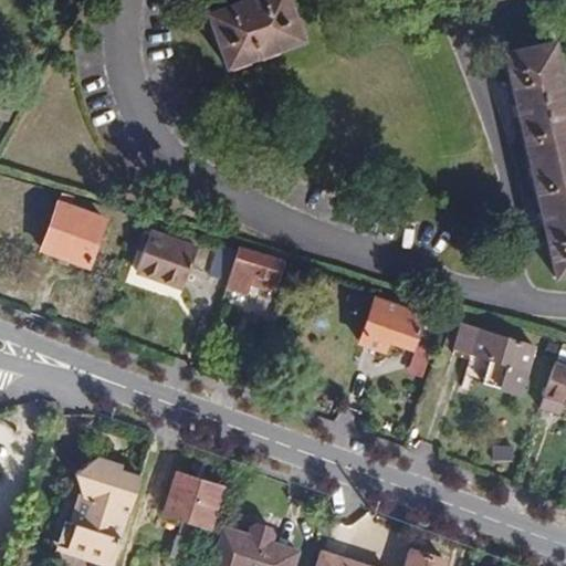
[(247,0),(208,14),(227,67),(303,39),(289,0),(247,0)]
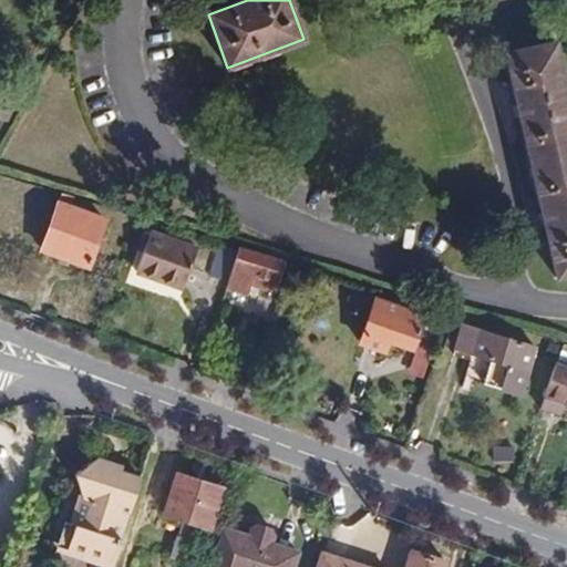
[(566,274),(566,92),(556,42),(505,53),(556,277),(566,274)]
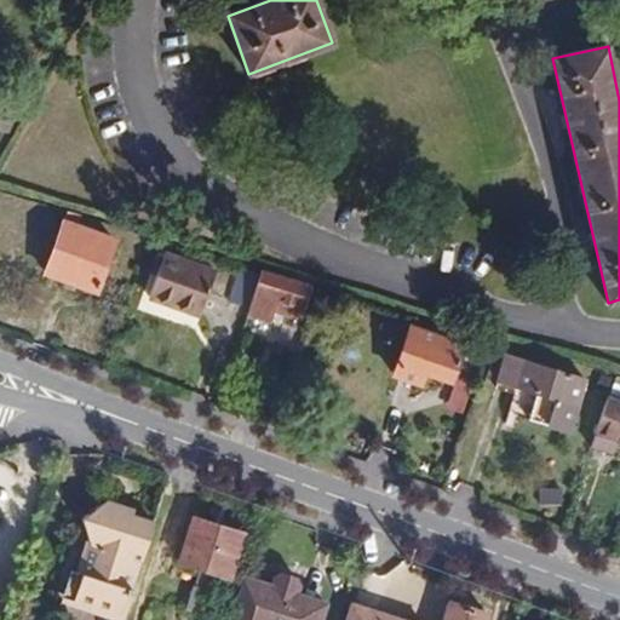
[(0,130),(10,136),(19,115),(0,105),(0,130)]
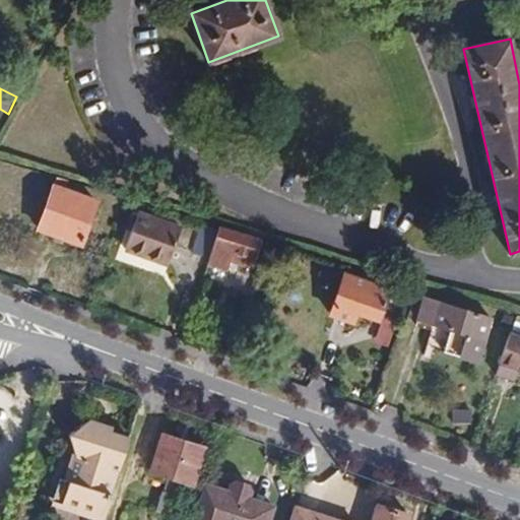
[(68,180),(57,177),(38,230),(79,245),(96,201),(69,190),(71,185),(67,183),(68,180)]
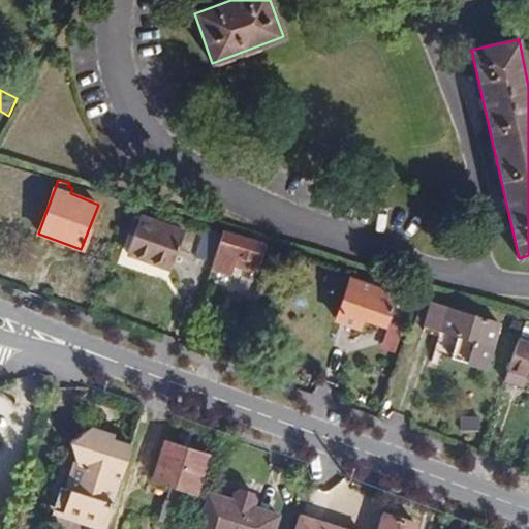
[(185,231),(141,215),(139,220),(133,236),(127,254),(170,270),(185,231)]
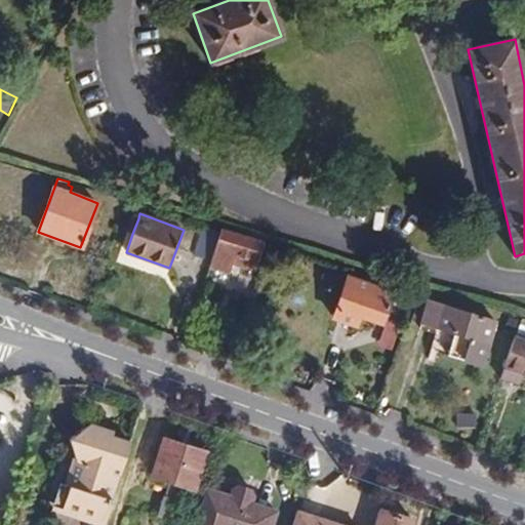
[(125,231),(132,234),(138,218),(131,215),(125,231)]
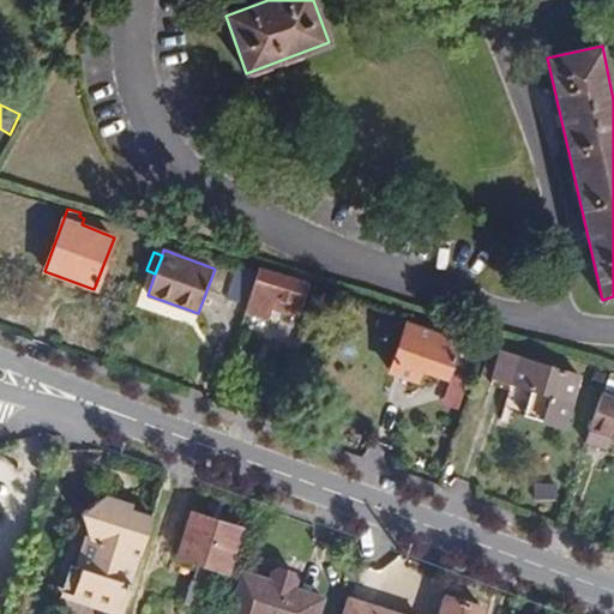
[(308,282),(259,266),(245,312),(269,320),(271,309),(298,317),(308,282)]
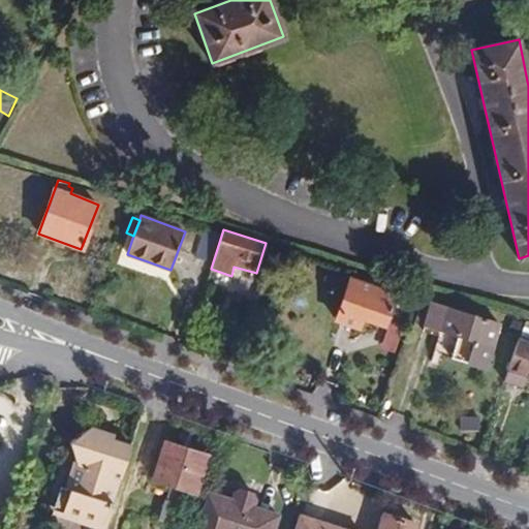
[(200,242),(216,247),(219,235),(205,230),(200,242)]
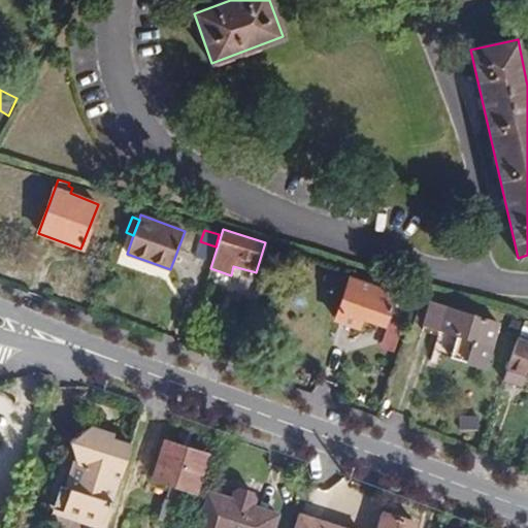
[(270,265),(281,268),(285,258),(274,255),(270,265)]
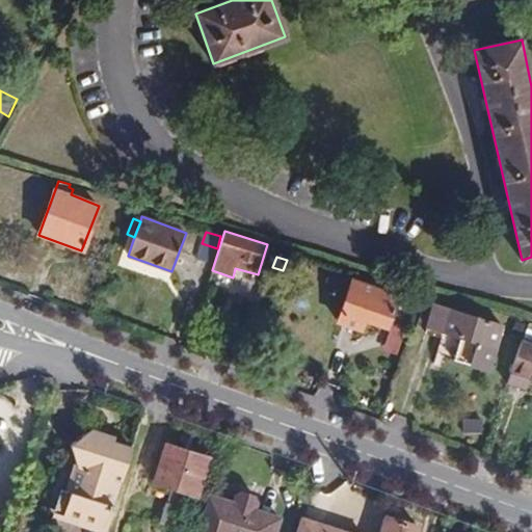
[(270,282),(278,285),(283,273),(273,270),(270,282)]
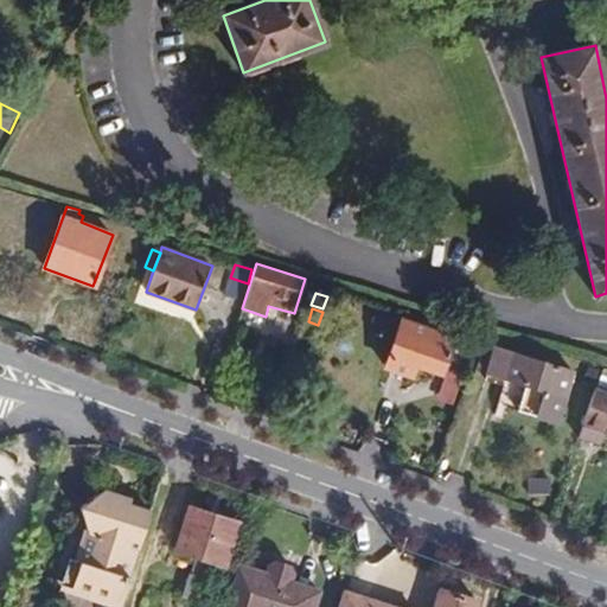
[(453,339),(404,320),(385,366),(411,376),(417,364),(442,372),(453,339)]
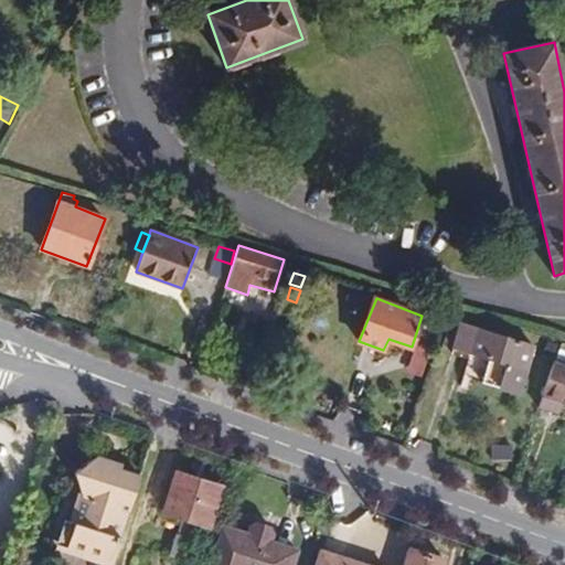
[(535,347),(460,323),(452,347),(451,352),(469,359),(464,376),(520,394),(535,347)]
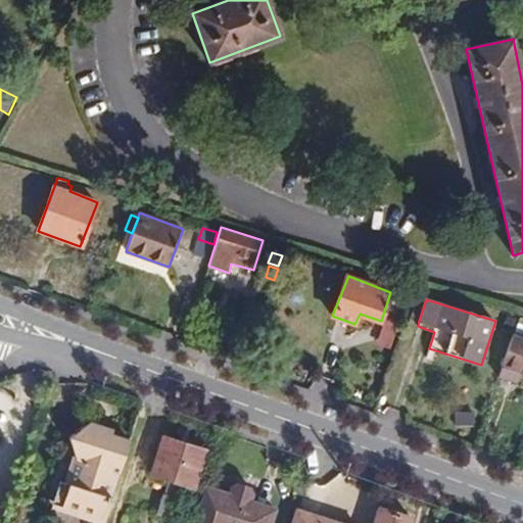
[(504,326),(512,329),(516,319),(508,315),(504,326)]
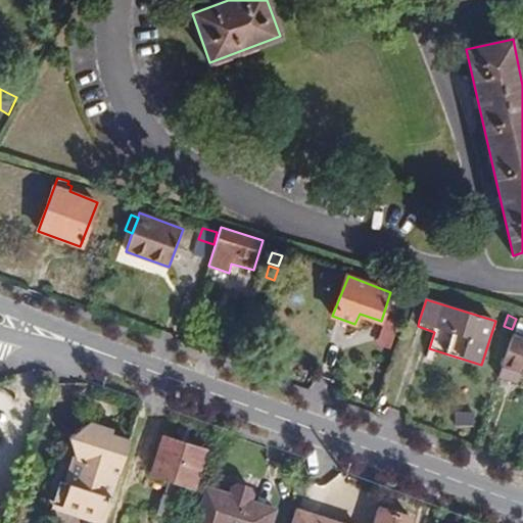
[(522,317),(520,317),(497,376),(517,383),(521,373),(522,373),(522,317)]
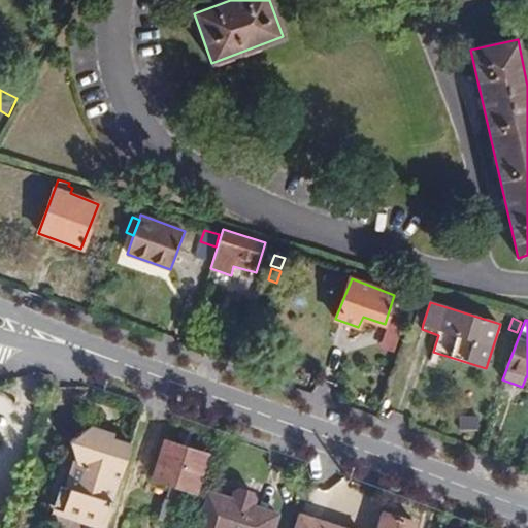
[(460,430),(480,429),(479,416),(459,417),(460,430)]
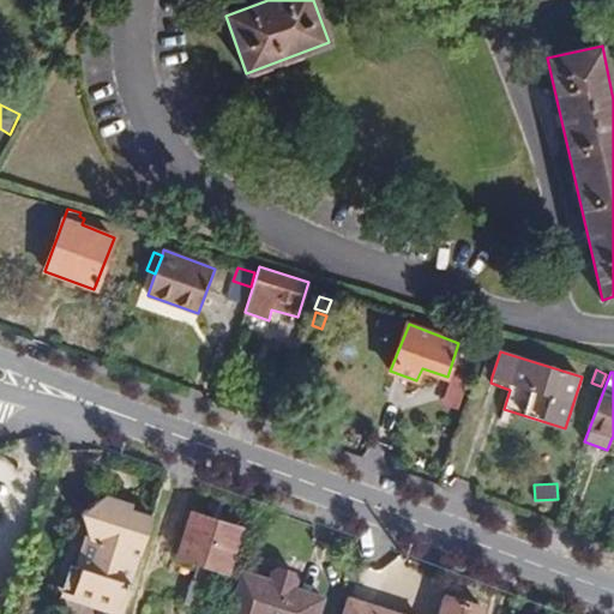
[(122,609),(150,518),(130,512),(118,509),(119,503),(102,498),(79,515),(97,537),(89,565),(72,577),(79,596),(122,609)]
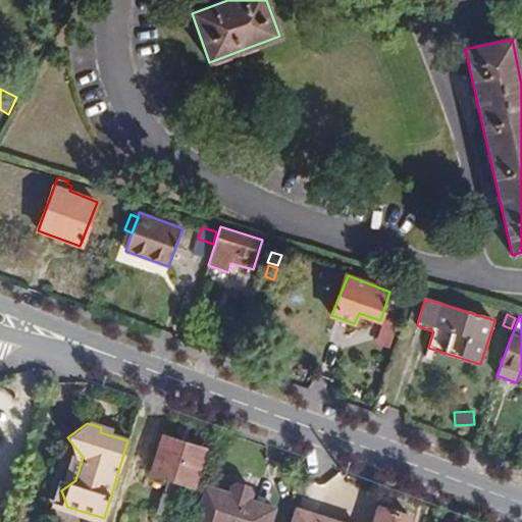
[(152,473),(168,478),(192,486),(194,486),(206,450),(163,436),(152,473)]
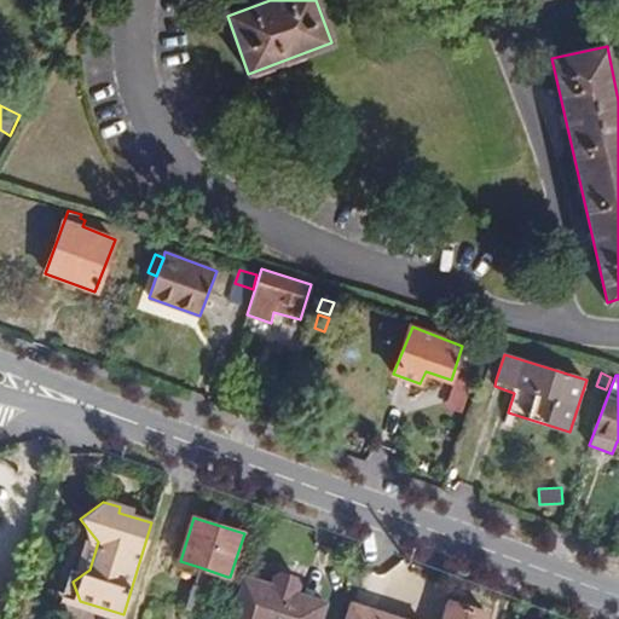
[(79,566),(73,582),(90,570),(79,566)]
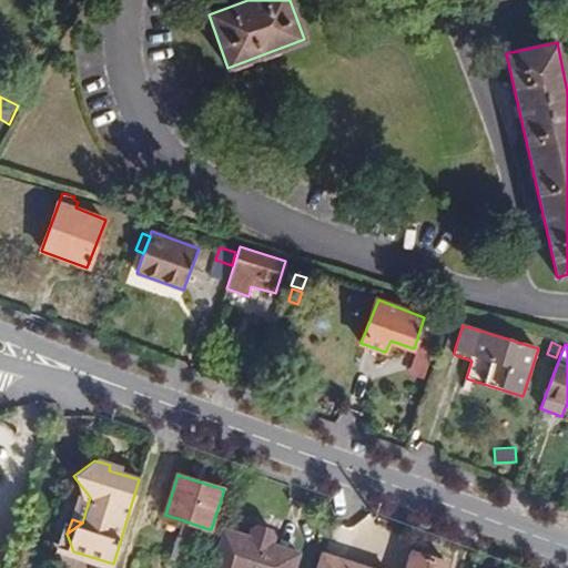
[(209,529),(183,520),(178,537),(204,546),(209,529)]
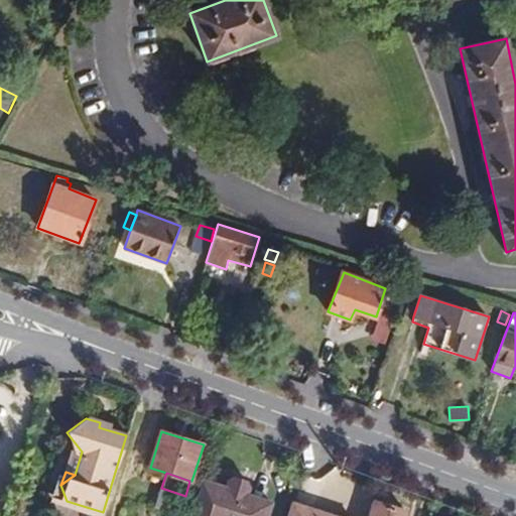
[(229,480),(227,488),(249,495),(251,487),(248,481),(235,477),(229,480)]
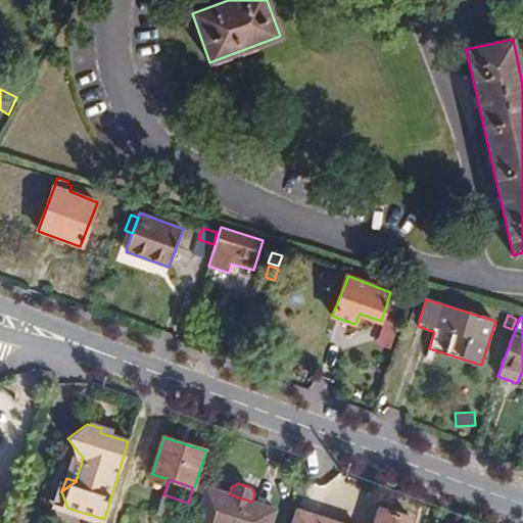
[(230,494),(204,487),(193,522),(271,522),(276,509),(230,494)]
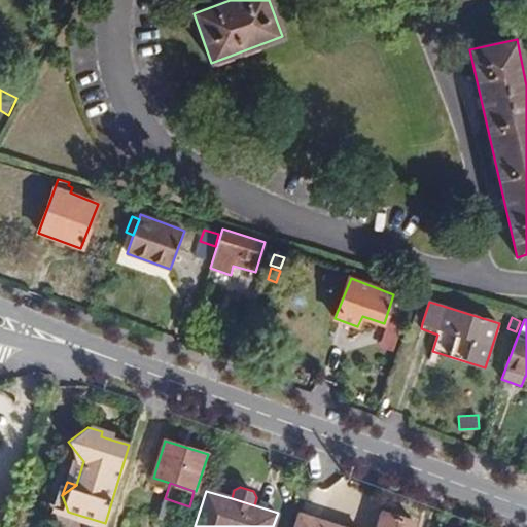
[(59,508),(68,512),(62,495),(59,508)]
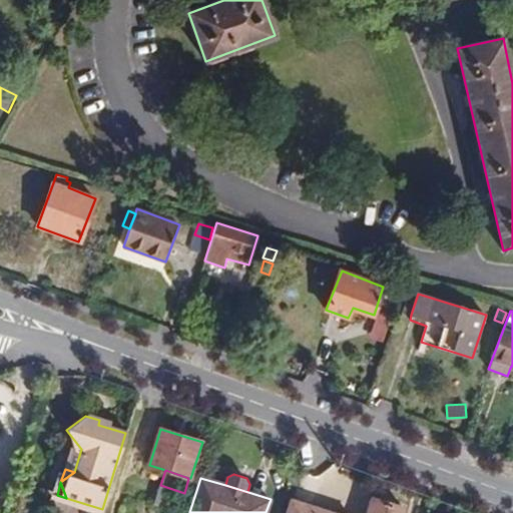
[(184,493),(160,485),(154,504),(178,511),(184,493)]
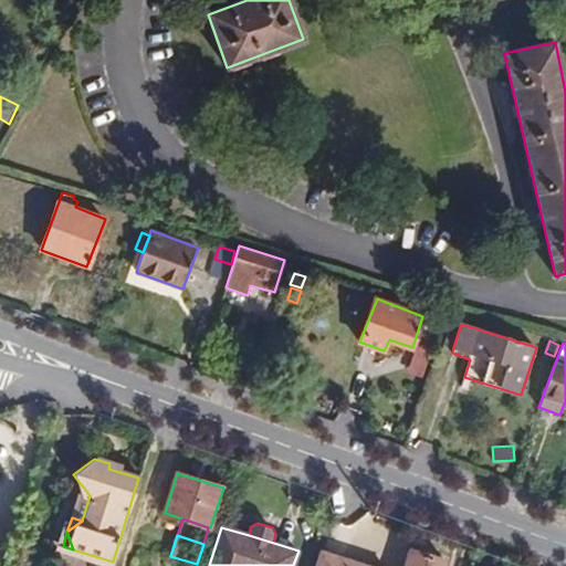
[(442,565),(444,561),(408,549),(402,565),(442,565)]
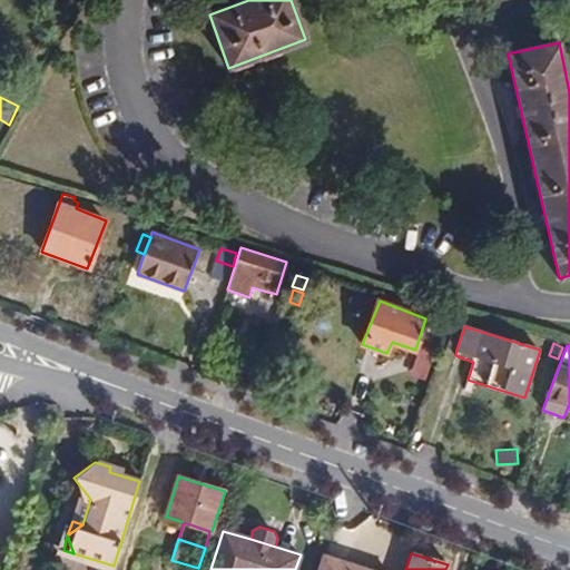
[(367,569),(324,557),(320,569),(367,569)]
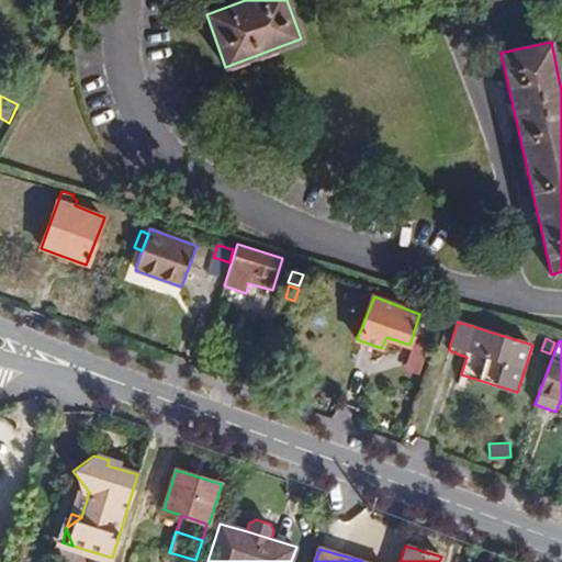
All buildings are outlined.
